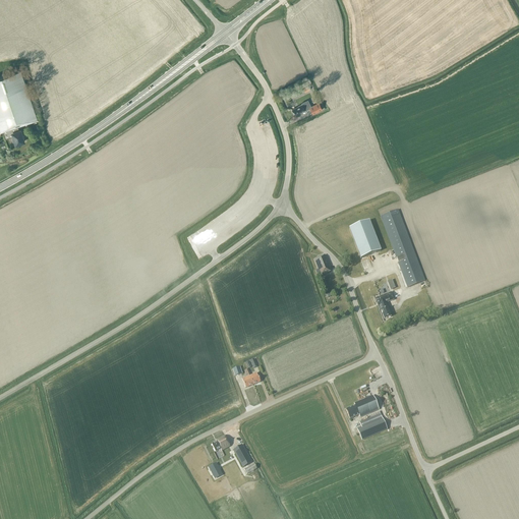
[(0,129),(0,130),(4,129),(4,130),(5,129),(10,127),(12,132),(14,132),(17,141),(20,140),(21,141),(26,140),(25,138),(26,138),(25,134),(24,134),(22,129),(21,129),(19,124),(40,117),(39,117),(22,68),(0,74),(0,123),(2,129),(0,129)]
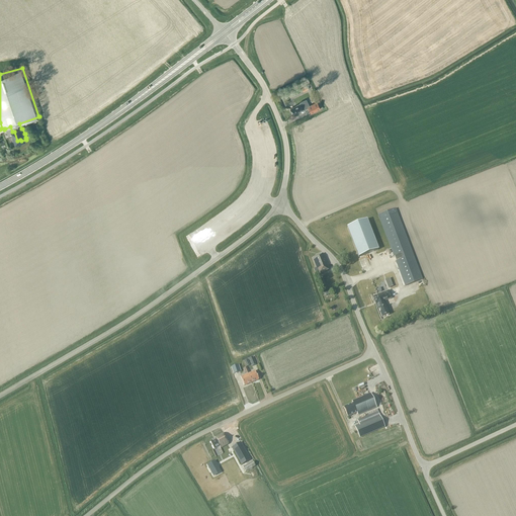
[(298,103),(298,104),(292,107),(294,112),(305,107),(306,108),(311,105),(313,111),(322,106),(319,100),(312,104),(308,97),(302,101),(302,102),(298,103)]
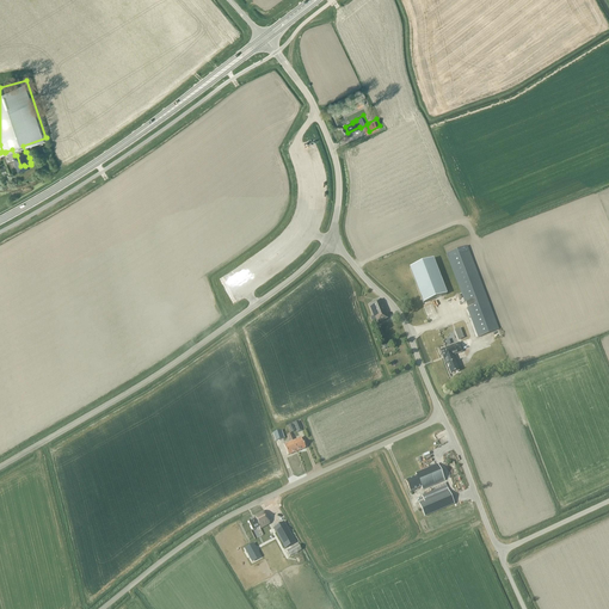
[(480,334),(500,327),(468,244),(449,251),(480,334)]
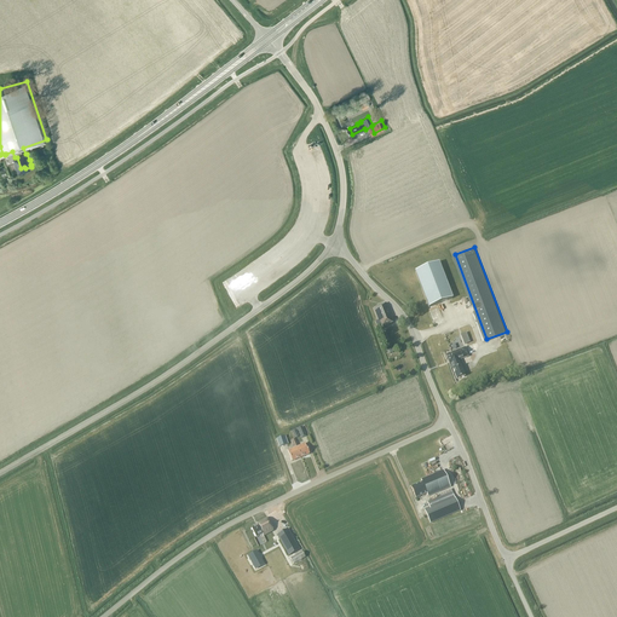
[(431,305),(455,297),(440,260),(417,270),(431,305)]
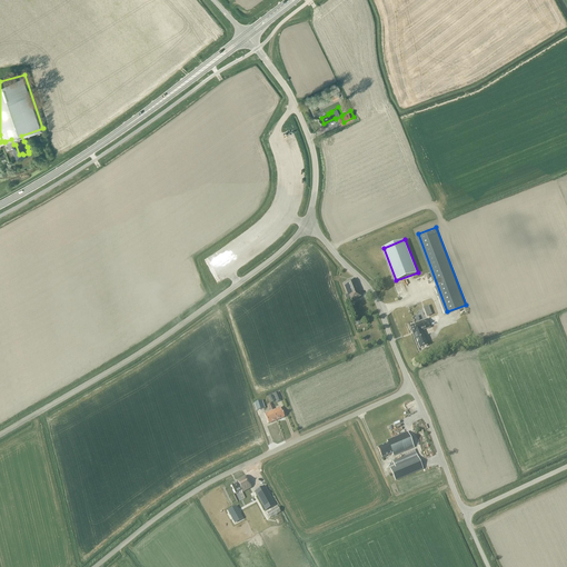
[(361,289),(361,288),(357,277),(345,281),(349,292),(347,292),(348,297),(352,296),(354,298),(364,294),(362,289),(361,289)]
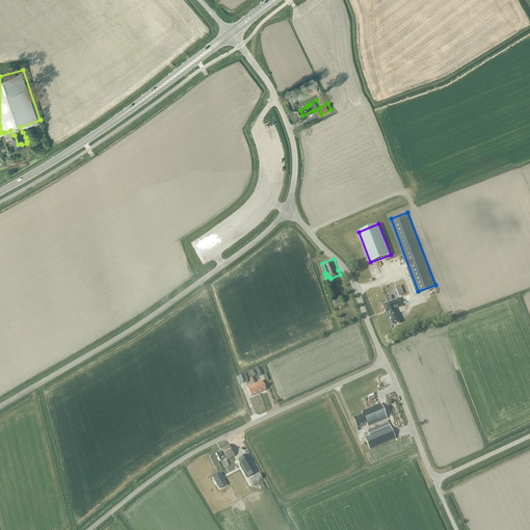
[(397,312),(396,308),(404,305),(401,296),(386,302),(388,311),(389,310),(391,315),(394,324),(401,321),(397,312)]
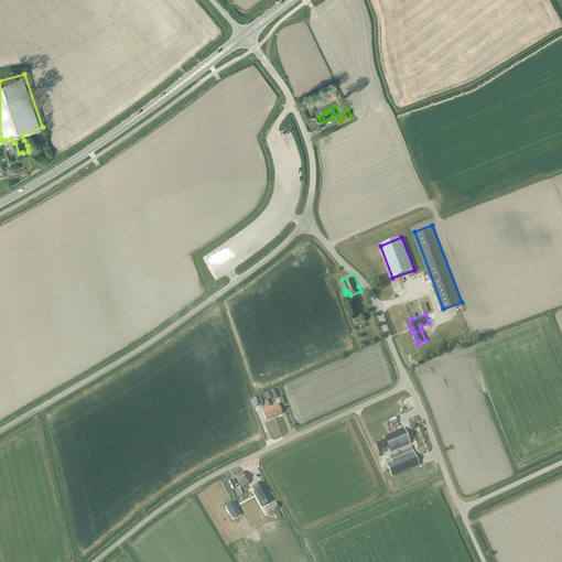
[(256,406),(265,402),(262,396),(254,398),(256,406)]
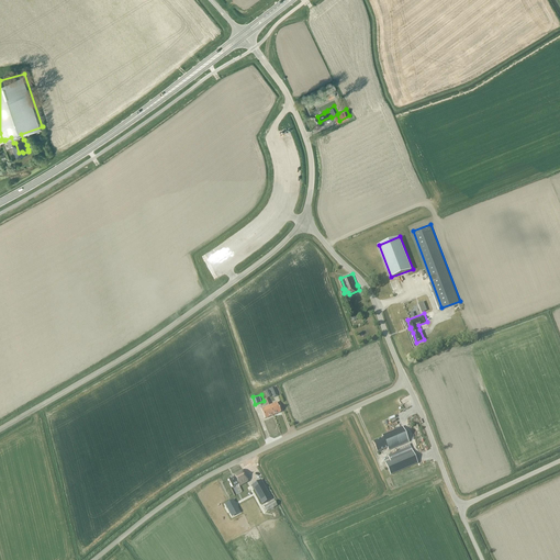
[(272,407),(275,413),(283,410),(279,401),(271,404),(272,407)]
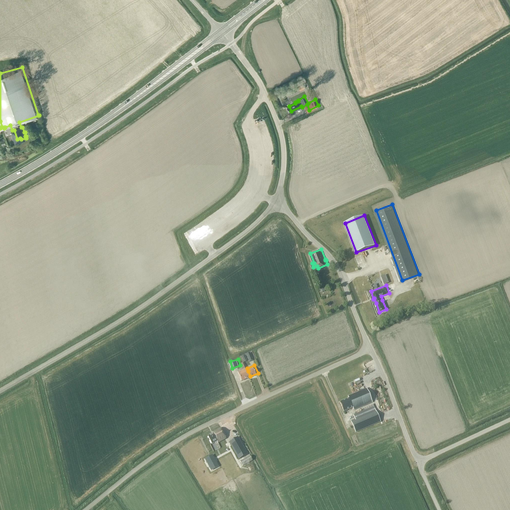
[(243,379),(250,376),(248,371),(247,368),(239,371),(243,379)]
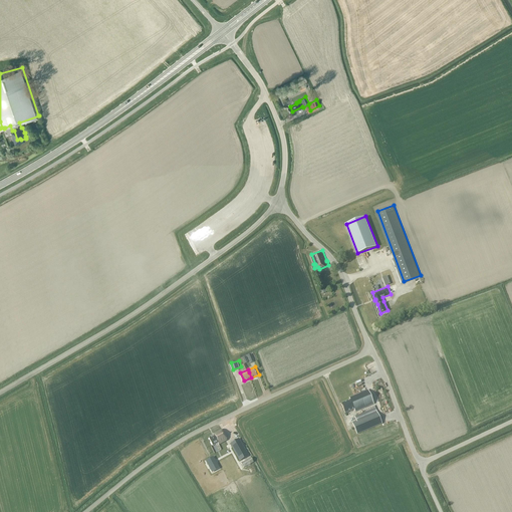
[(375,403),(369,388),(350,396),(351,399),(342,403),(346,412),(356,408),(357,411),(375,403)]
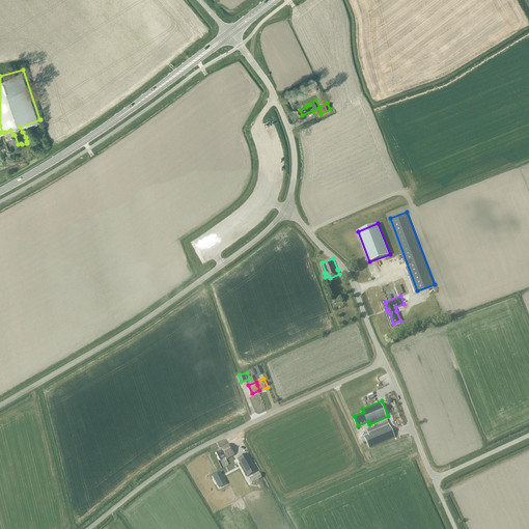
[(370,447),(397,436),(392,423),(365,435),(370,447)]
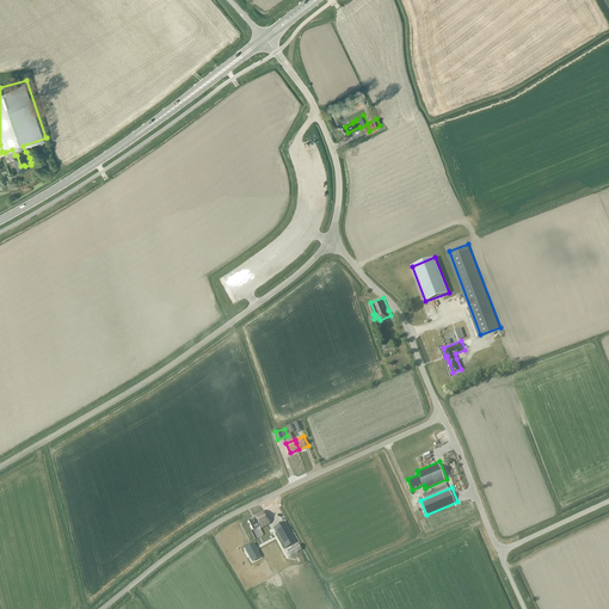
[(263,527),(272,522),(266,509),(256,515),(257,516),(251,520),(256,528),(262,526),(263,527)]
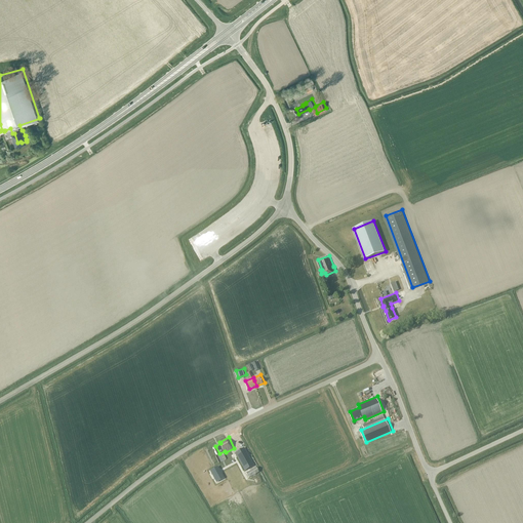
[(247,470),(255,465),(246,446),(237,451),(247,470)]
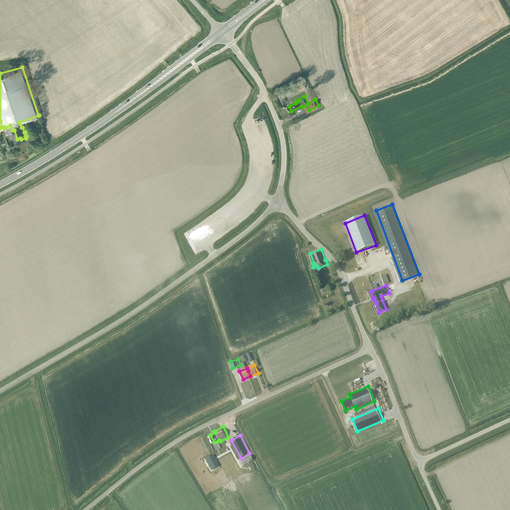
[(212,466),(219,462),(214,453),(207,457),(212,466)]
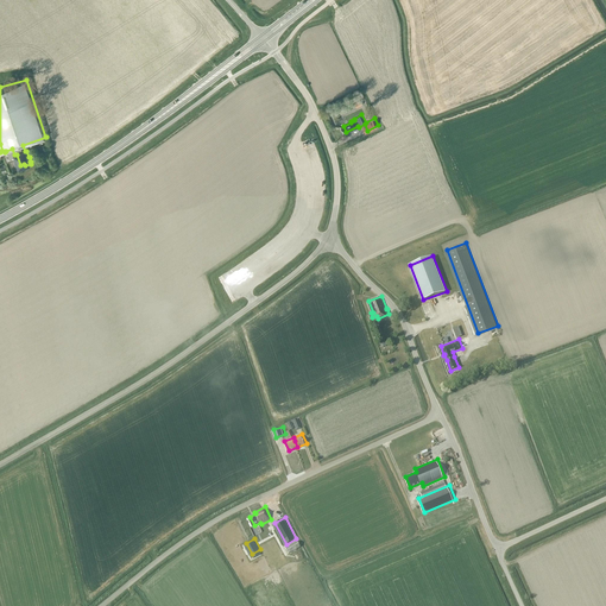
[(290,553),(302,545),(298,540),(286,545),(290,553)]
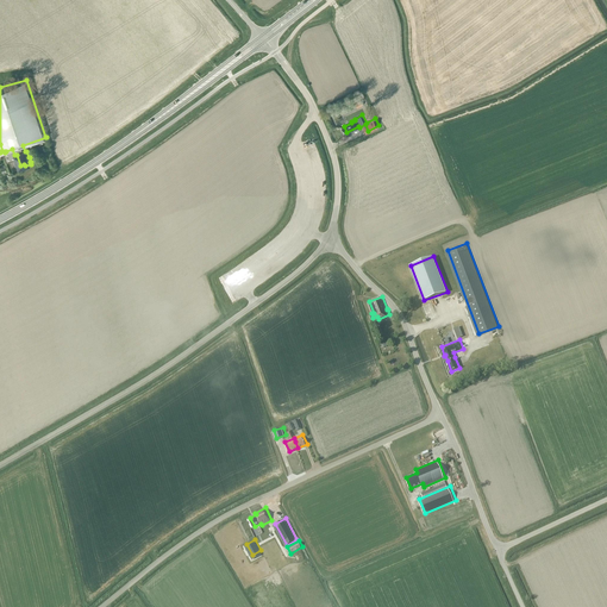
All buildings are outlined.
